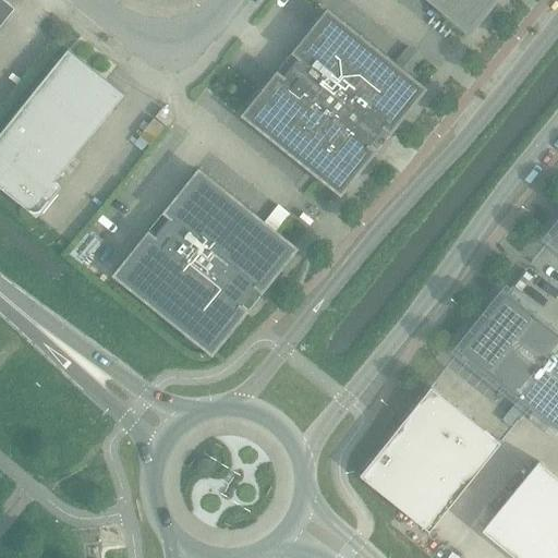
[(4,0),(0,0),(0,27),(15,9),(4,0)]
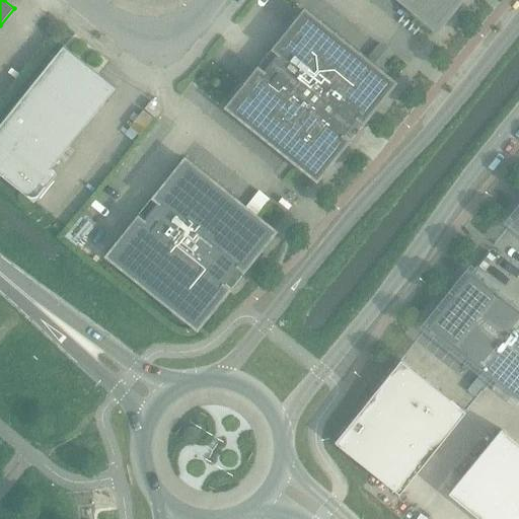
[(401,0),(437,28),(459,0),(401,0)]
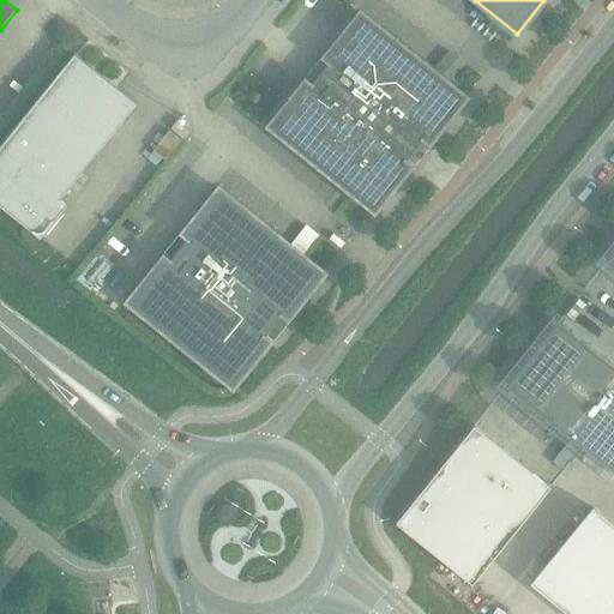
[(429,143),(465,98),(361,14),(326,59),(331,62),(311,88),(306,84),(270,127),(374,211),(410,168),(405,164),(425,139),(429,143)]
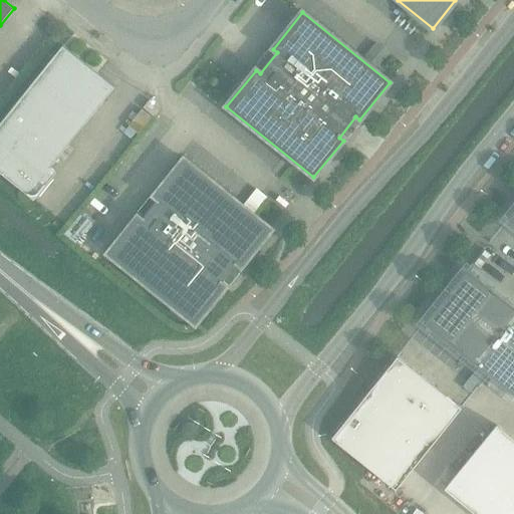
[(46,186),(40,181),(114,88),(62,46),(0,123),(0,173),(34,200),(46,186)]
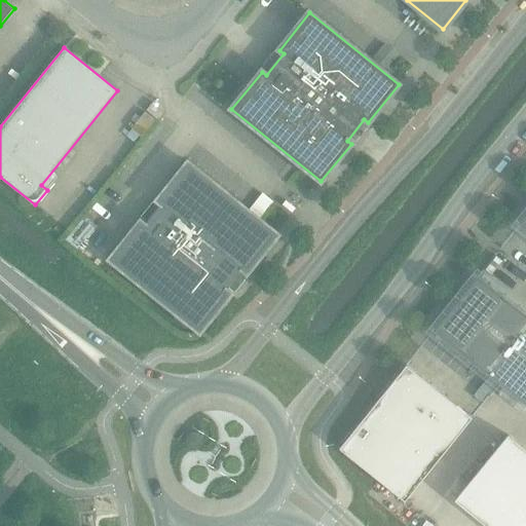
[(152,104),(147,111),(157,119),(162,112),(152,104)]
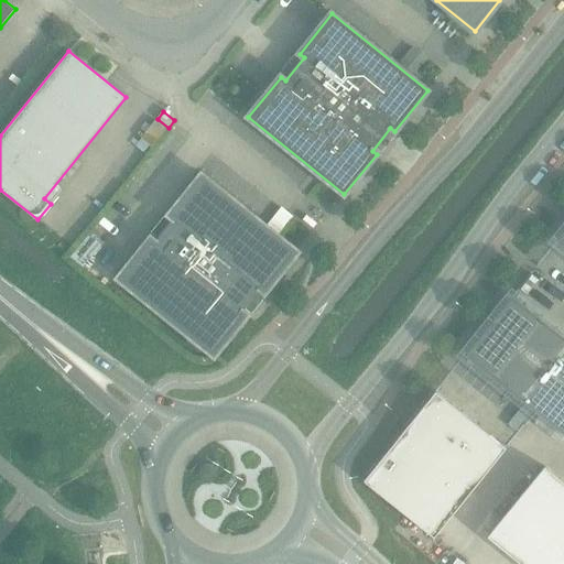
[(149,144),(162,127),(155,121),(141,139),(149,144)]
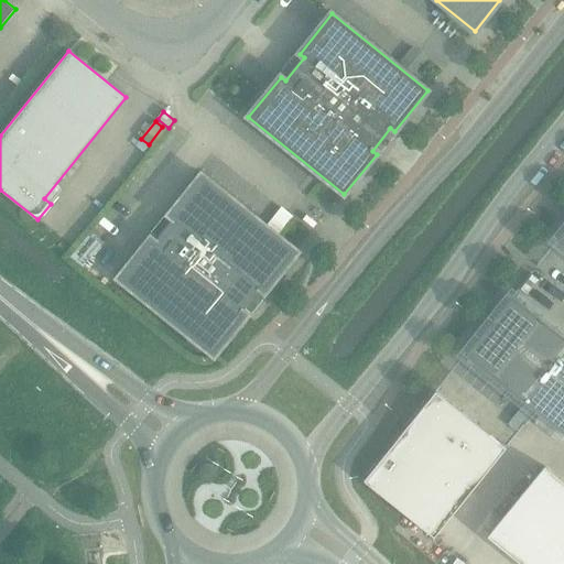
[(140,140),(134,147),(143,153),(149,145),(140,140)]
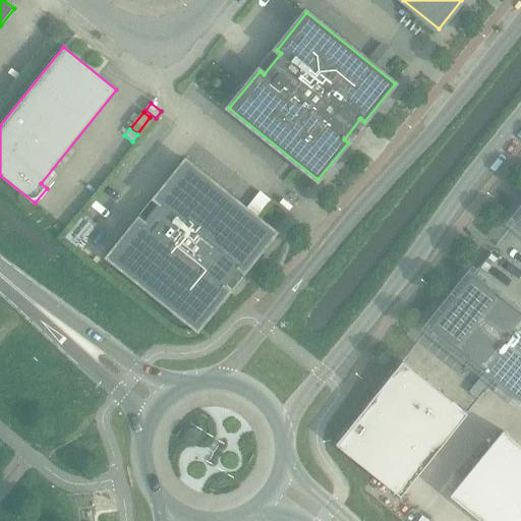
[(109,257),(197,329),(227,291),(224,288),(240,267),(244,270),(275,233),(186,162),(157,198),(161,203),(143,224),(139,220),(109,257)]
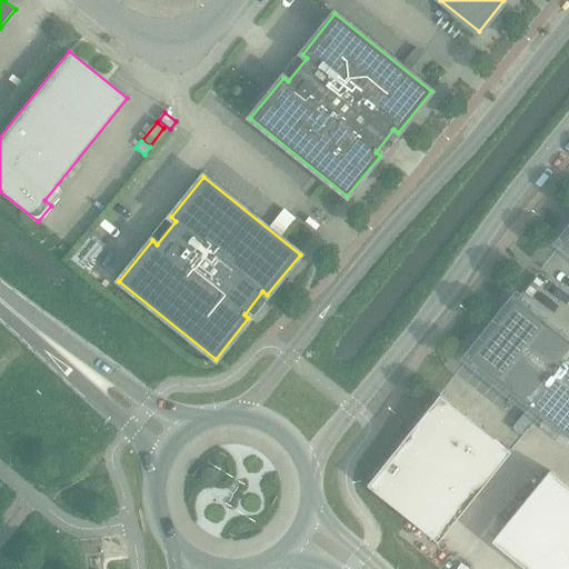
[(88,237),(69,260),(83,271),(102,249),(88,237)]
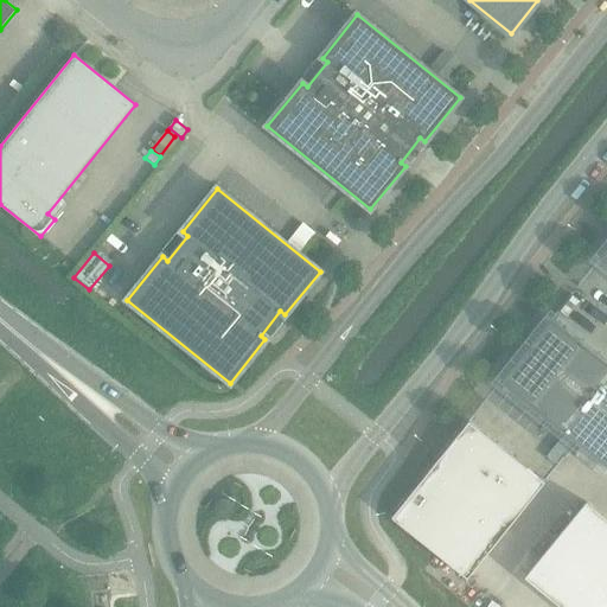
[(503,381),(534,406),(583,344),(553,319),(503,381)]
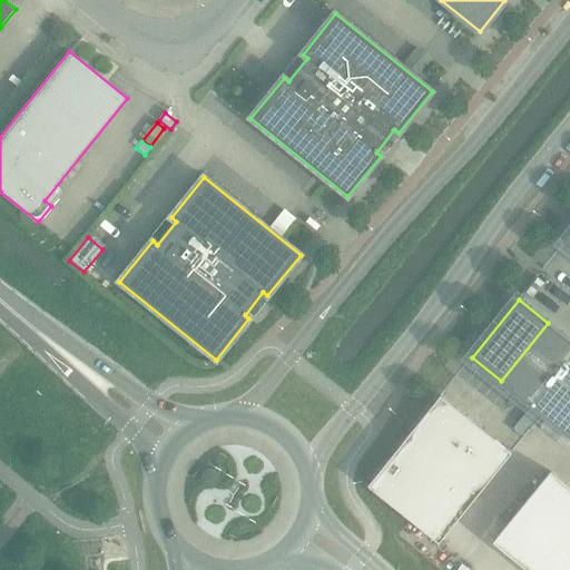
[(501,381),(529,404),(569,352),(569,340),(548,323),(501,381)]
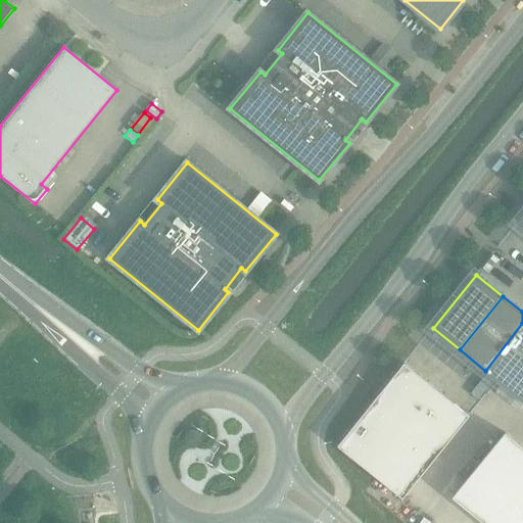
[(522,323),(485,371),(512,391),(522,378),(522,323)]
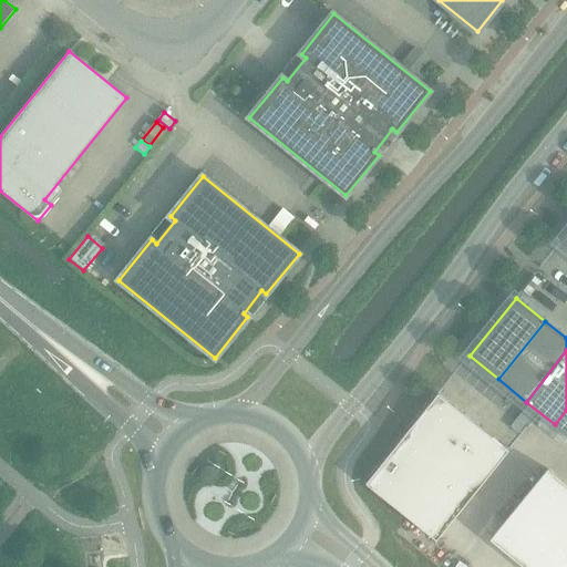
[(437,394),(368,482),(366,484),(436,540),(508,451),(437,394)]
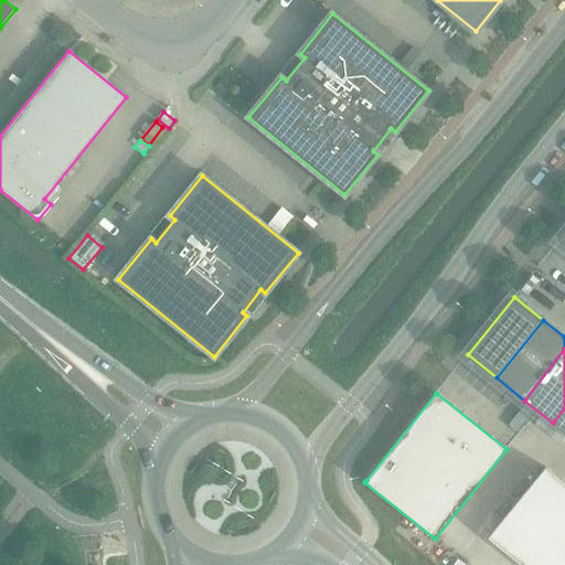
[(564,408),(553,423),(564,433),(564,408)]
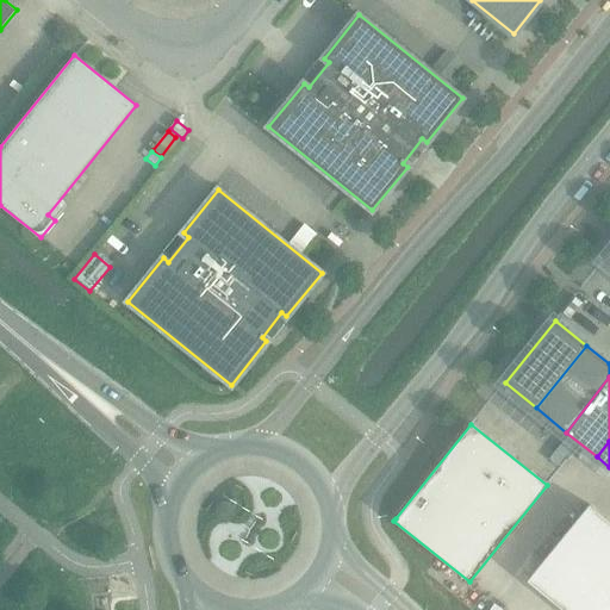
[(609,609),(609,522),(589,505),(527,582),(561,609),(609,609)]
